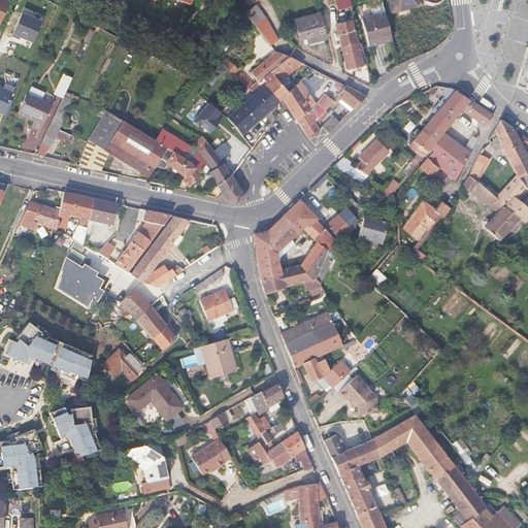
[(6,0),(0,0),(0,21),(1,22),(10,1),(6,0)]
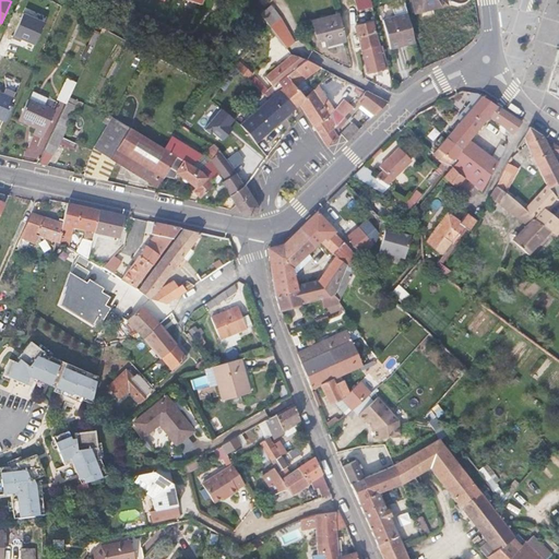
[(355,0),(358,10),(372,7),(370,0),(355,0)]
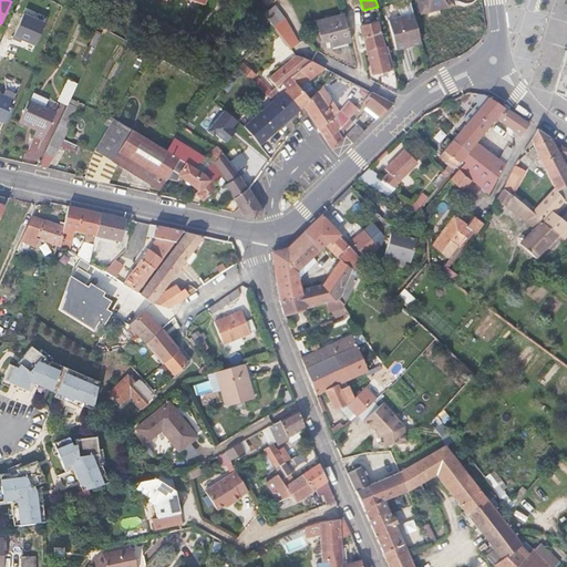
[(419,0),(422,13),(432,11),(455,6),(453,0),(419,0)]
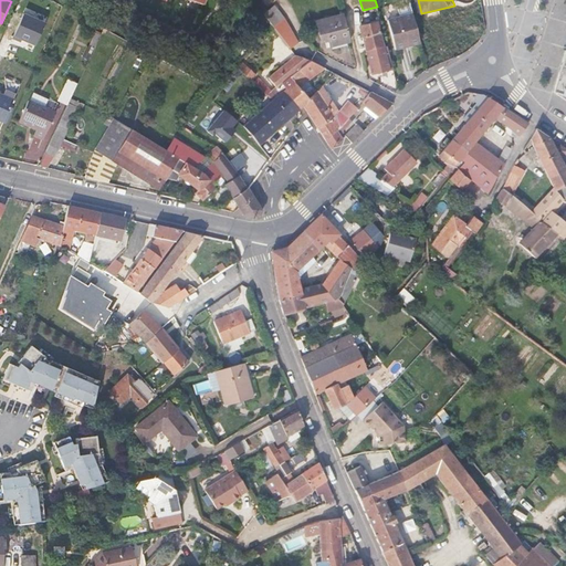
[(396,49),(420,43),(412,13),(410,3),(399,6),(402,17),(388,20),(396,49)]
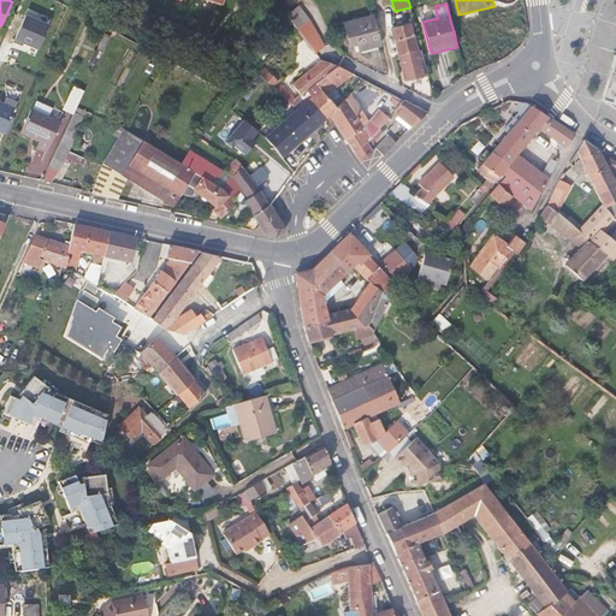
[(298,6),(286,15),(288,17),(297,29),(308,22),(309,21),(298,6)]
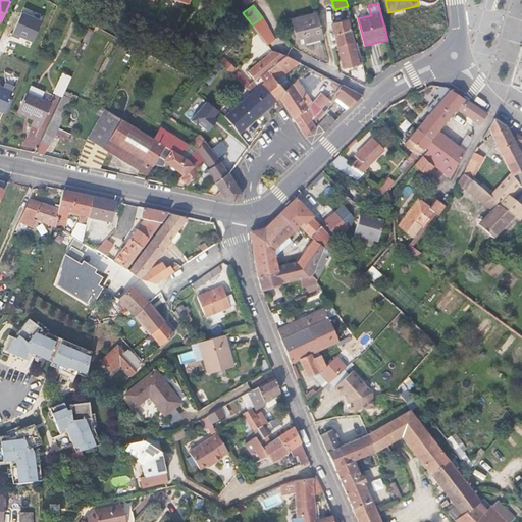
[(33,42),(42,21),(22,12),(12,35),(19,39),(20,36),(33,42)]
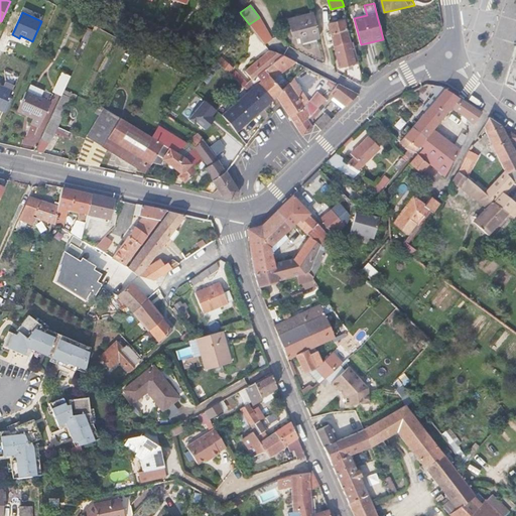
[(301,43),(319,38),(313,13),(288,20),(293,38),(299,36),(301,43)]
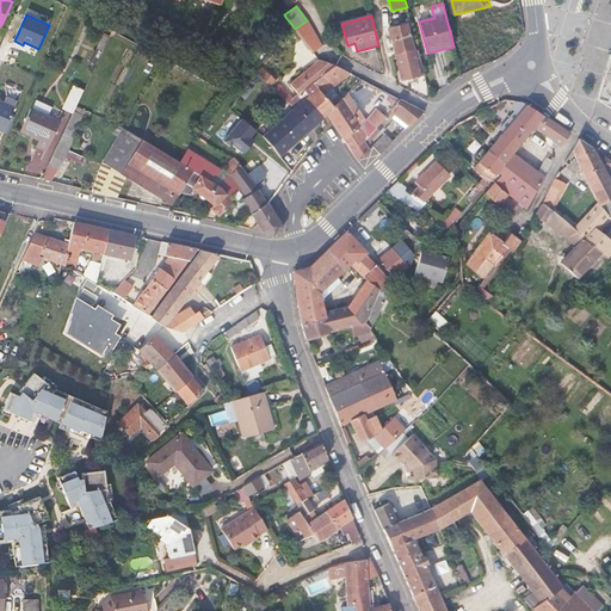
[(310,29),(306,22),(295,29),(301,36),(309,30),(310,29)]
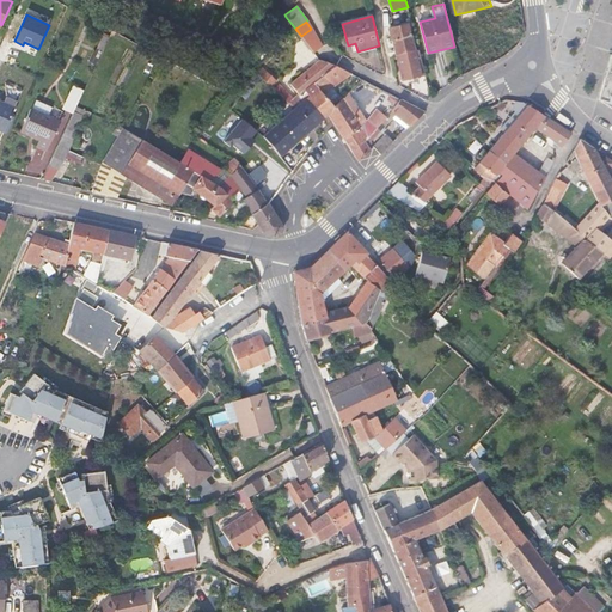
[(396,56),(416,51),(409,24),(389,29),(396,56)]
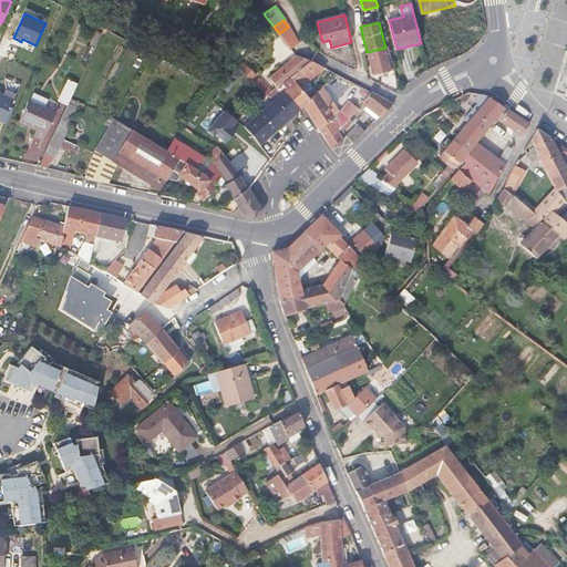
[(298,42),(287,28),(279,33),(291,49),(298,42)]
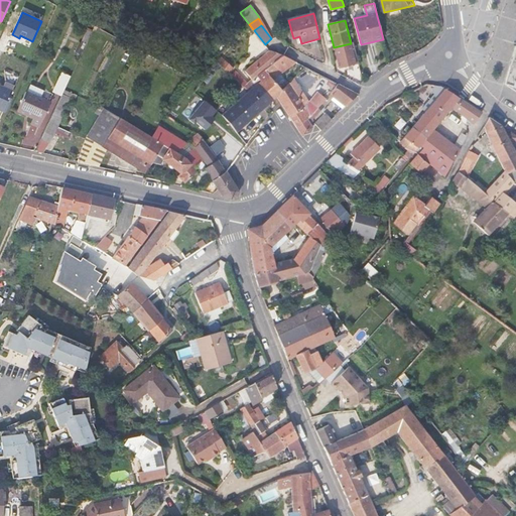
[(356,63),(351,43),(334,47),(340,69),(356,63)]
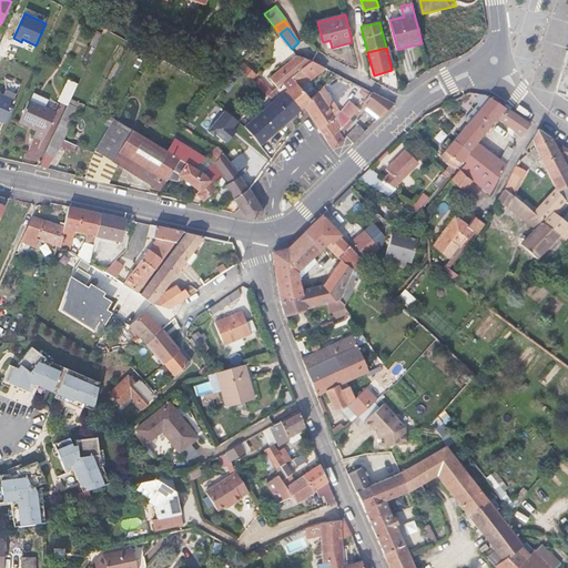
[(567,100),(567,49),(555,92),(567,100)]
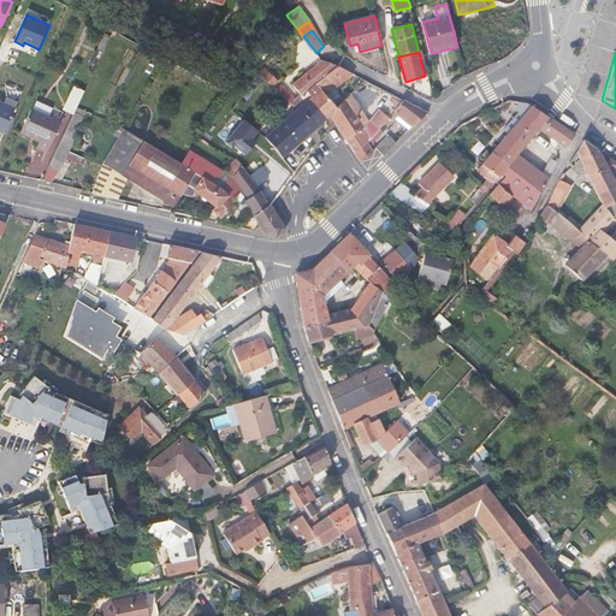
[(307,100),(297,108),(297,110),(314,129),(326,118),(309,99),(312,96),(307,92),(317,83),(326,75),(337,66),(323,60),(315,65),(311,70),(294,84),(307,100)]
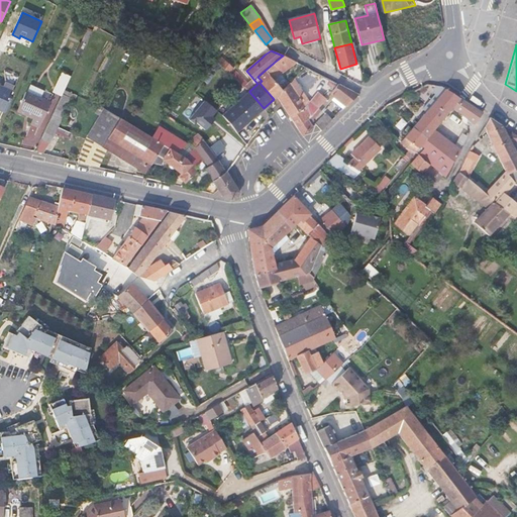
[(288,71),(296,62),(285,56),(283,56),(274,63),(281,68),(288,71)]
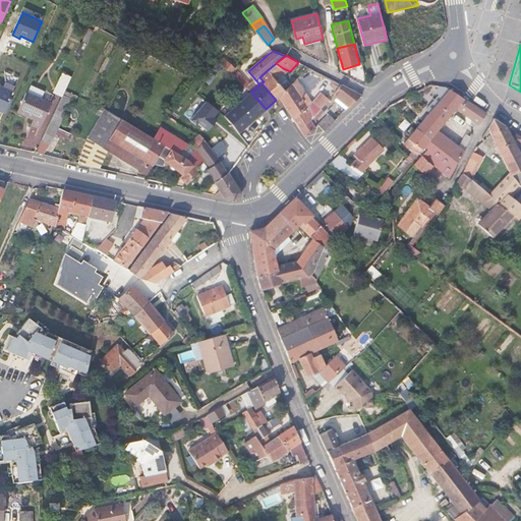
[(222,59),(219,63),(223,66),(232,74),(237,69),(227,60),(225,62),(222,59)]
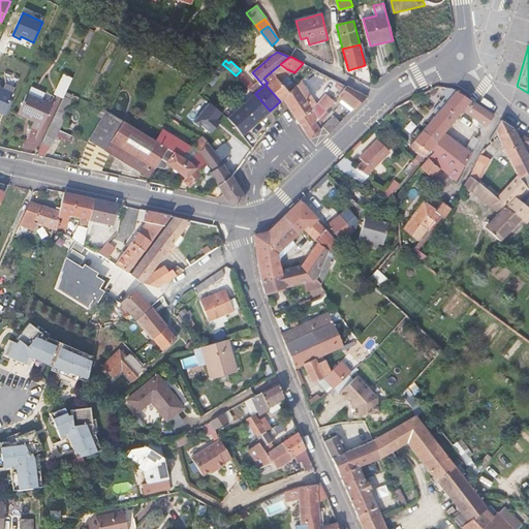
[(215,82),(226,67),(222,64),(222,63),(211,79),(215,82)]
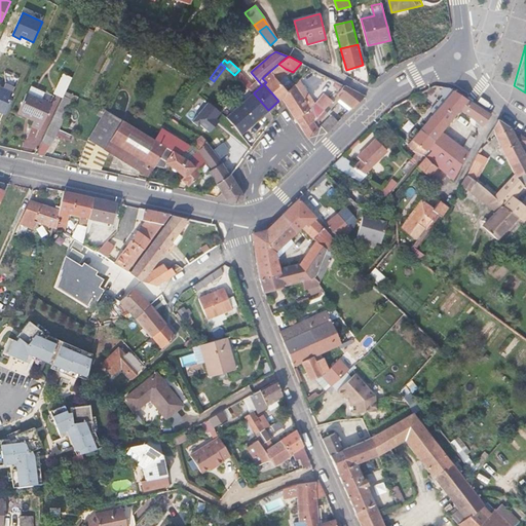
[(275,77),(286,69),(278,64),(270,71),(275,77)]
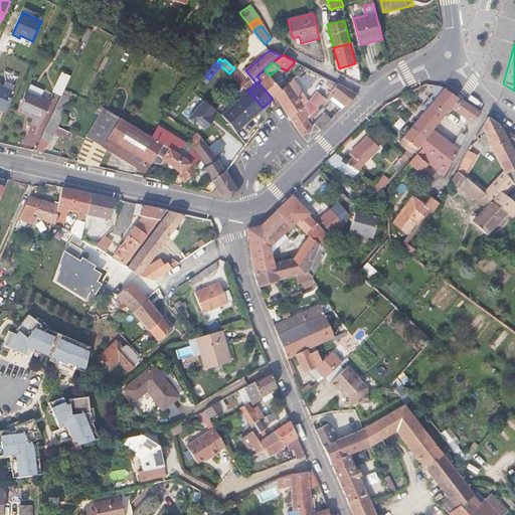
[(270,75),(265,69),(256,76),(261,80),(259,82),(273,99),(277,96),(280,93),(282,89),(270,75)]
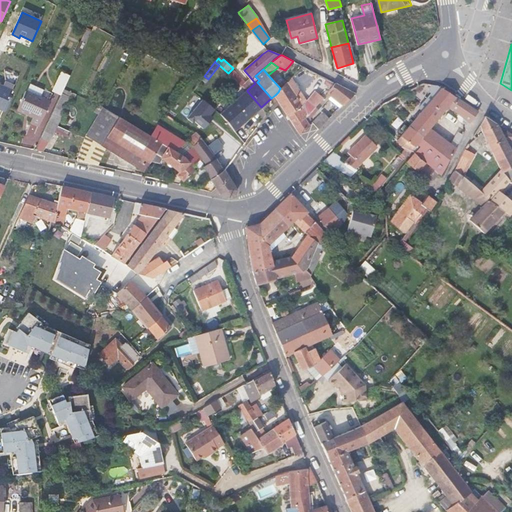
[(234,71),(230,76),(242,87),(246,82),(234,71)]
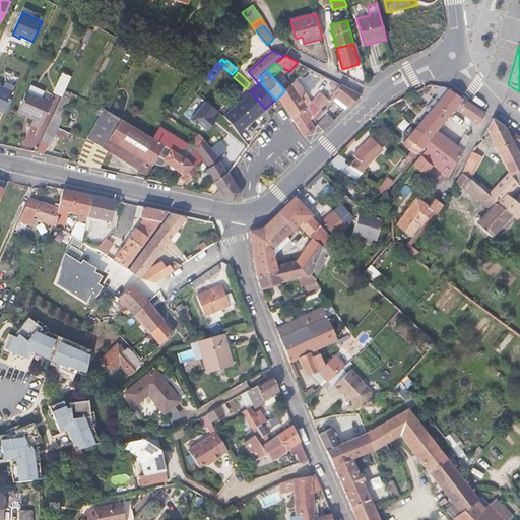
[(70,77),(62,73),(53,93),(61,98),(70,77)]
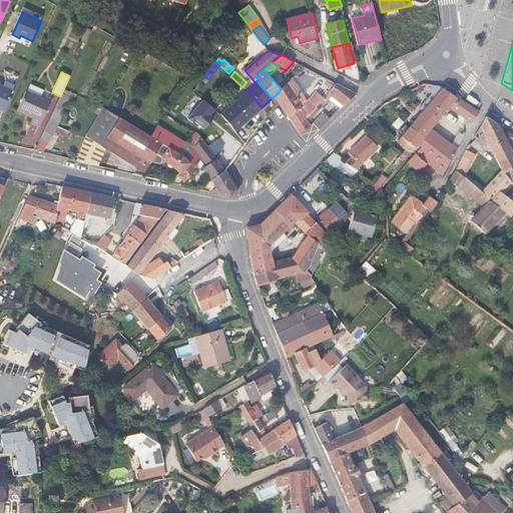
[(296,86),(291,79),(281,88),(279,92),(276,95),(280,101),(292,120),(297,128),(306,118),(317,107),(324,98),(322,96),(317,92),(305,106),(293,89),(296,86)]
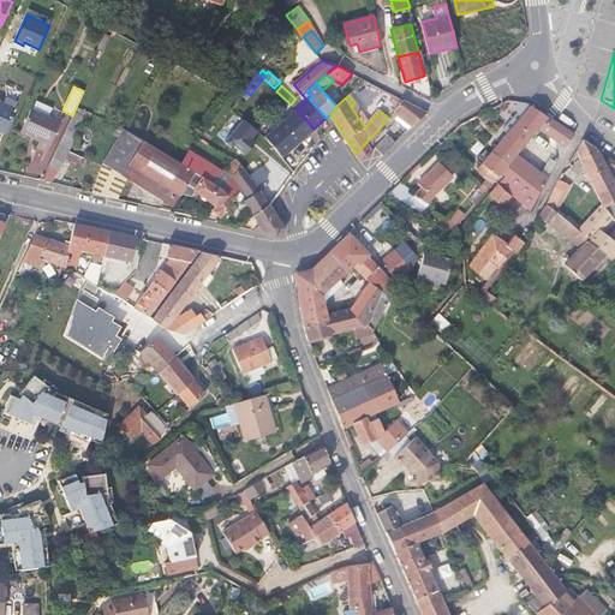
[(396,103),(399,106),(402,100),(394,95),(392,100),(396,103)]
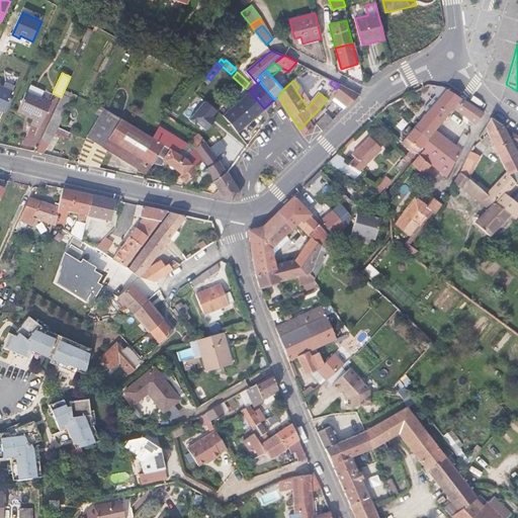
[(0,84),(0,106),(5,108),(15,87),(5,83),(3,86),(0,84)]
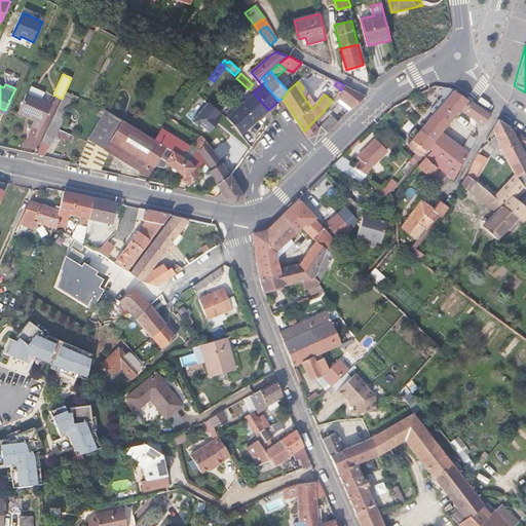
[(340,98),(353,108),(366,97),(344,85),(341,90),(338,95),(332,101),(325,110),(327,112),(338,100),(340,98)]
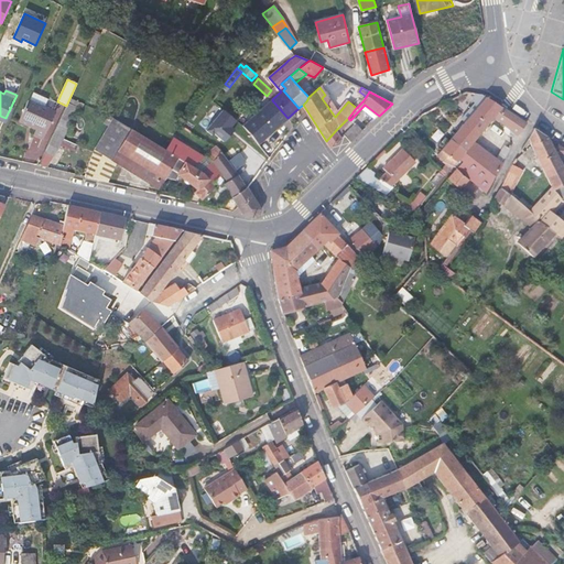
[(49,99),(33,93),(30,99),(45,106),(49,99)]
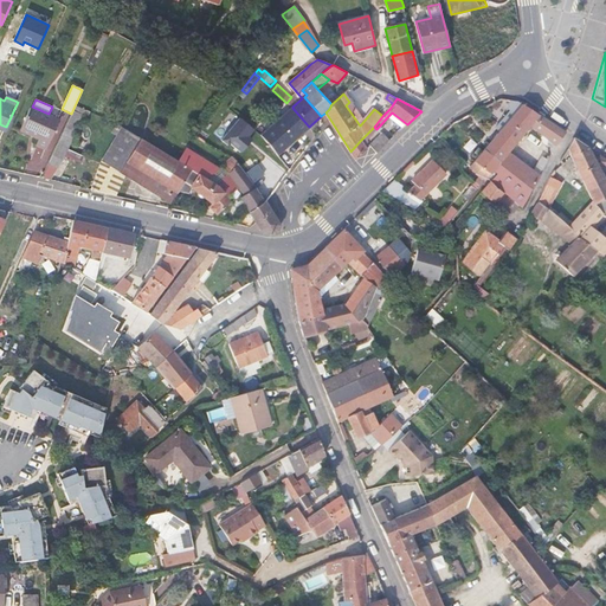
[(391,102),(380,114),(382,116),(389,109),(393,104),(391,102)]
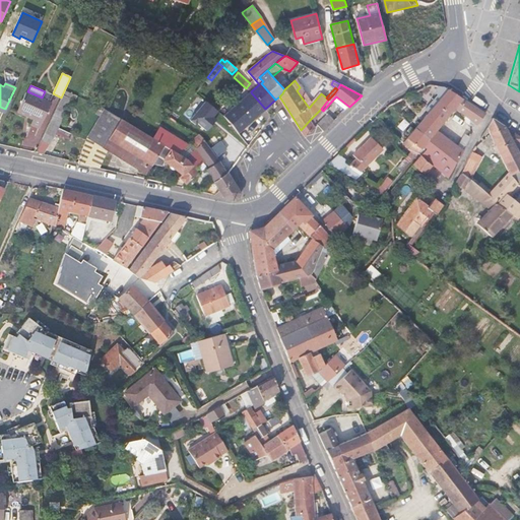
[(432,110),(403,142),(397,148),(406,157),(410,161),(418,153),(420,154),(442,173),(449,178),(459,156),(460,156),(464,150),(438,130),(456,108),(478,124),(486,114),(466,100),(449,88),(441,99),(432,110)]
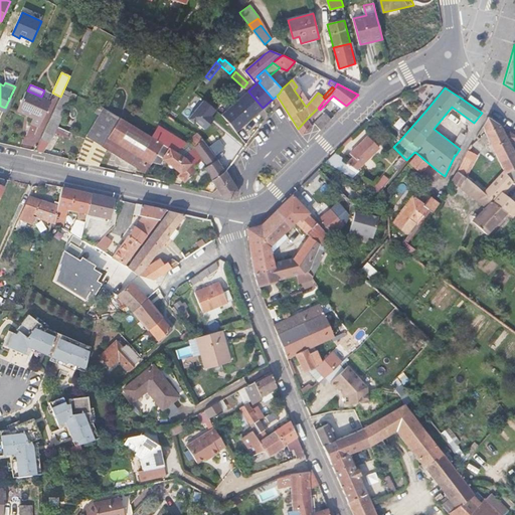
[(27,91),(18,112),(33,119),(31,124),(40,128),(51,102),(41,97),(27,91)]
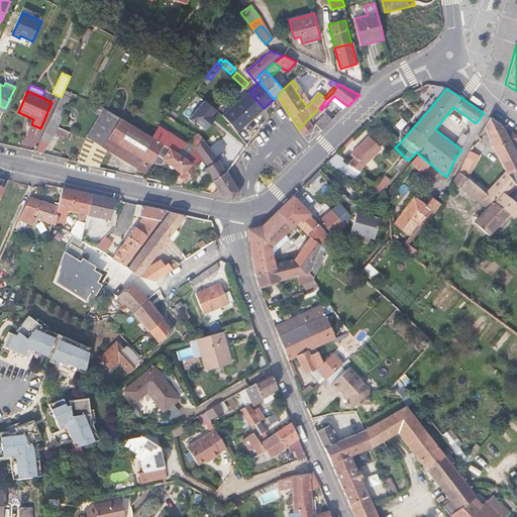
[(249,92),(249,91),(223,114),(237,131),(264,108),(249,92)]
